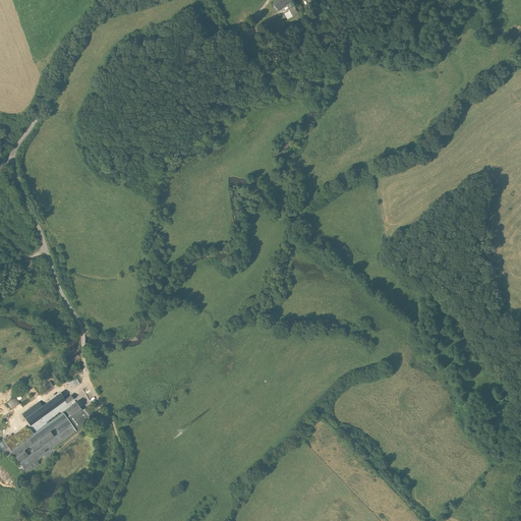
[(278,11),(290,2),(287,0),(278,0),(273,4),(278,11)]
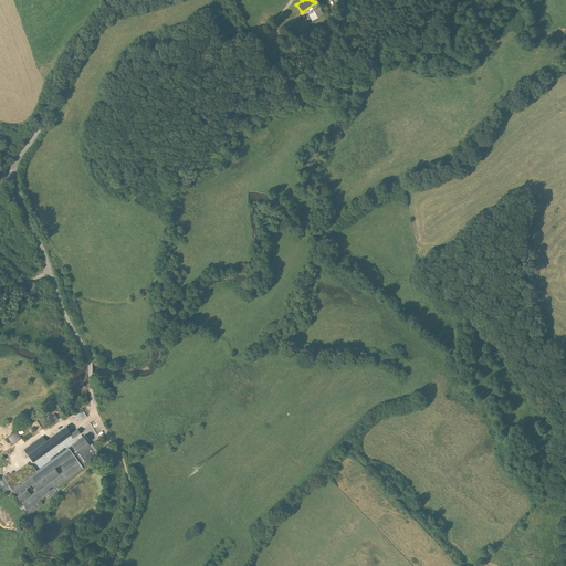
[(318,7),(313,10),(314,12),(308,16),(312,21),(323,14),(322,12),(320,8),(318,7)]
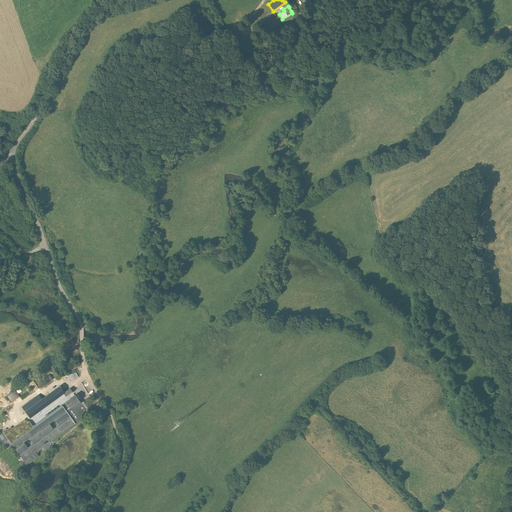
[(50,376),(43,381),(45,384),(52,379),(50,376)]
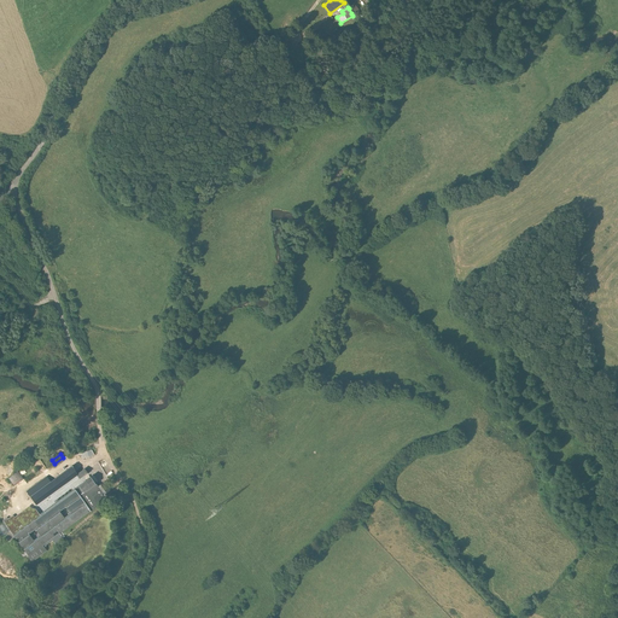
[(46,476),(27,491),(35,503),(77,474),(75,473),(71,465),(50,479),(46,476)]
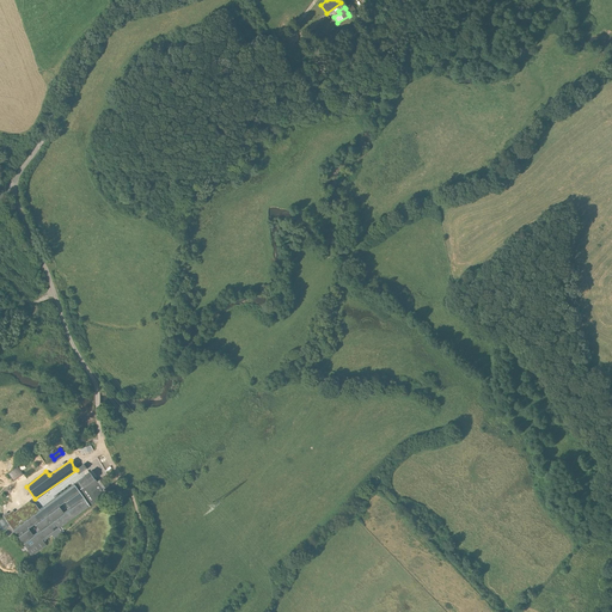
[(80,475),(75,478),(81,485),(93,477),(83,463),(74,469),(77,470),(80,475)]
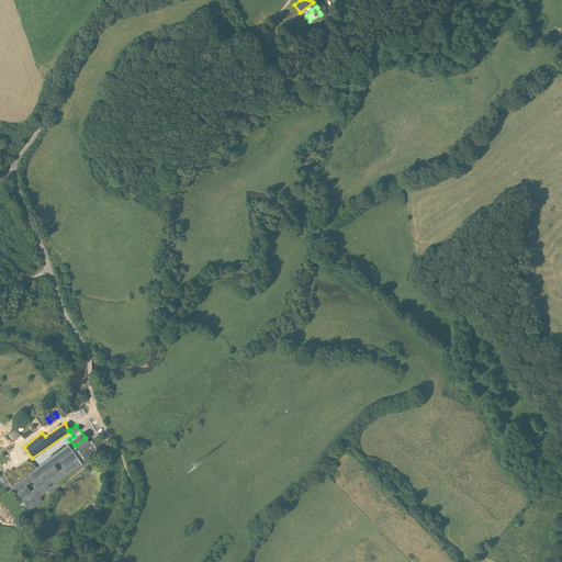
[(13,440),(15,442),(22,438),(19,435),(22,433),(18,428),(9,435),(12,440),(13,440)]
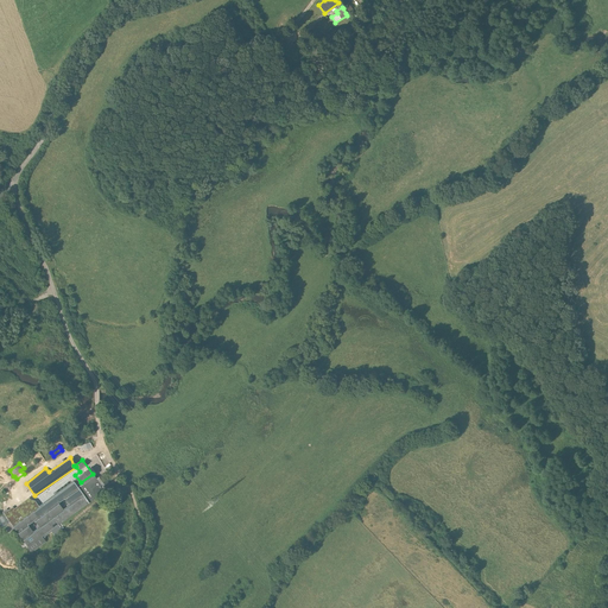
[(105,491),(93,474),(81,482),(77,486),(89,502),(105,491)]
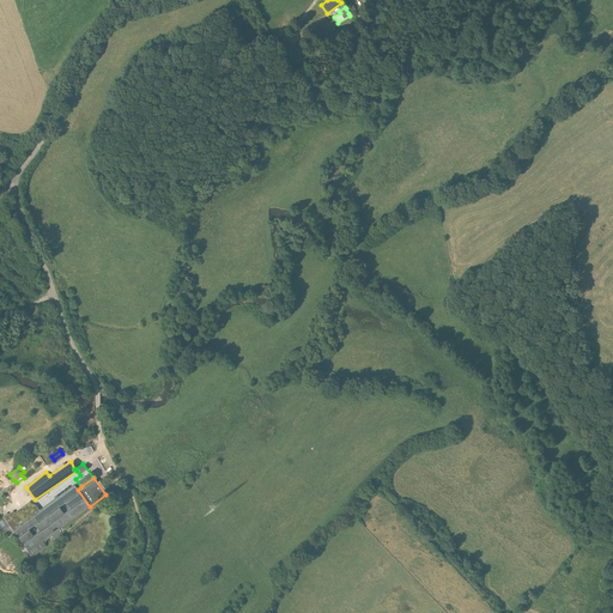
[(11,529),(31,557),(47,546),(42,540),(90,507),(78,490),(74,485),(38,510),(11,529)]
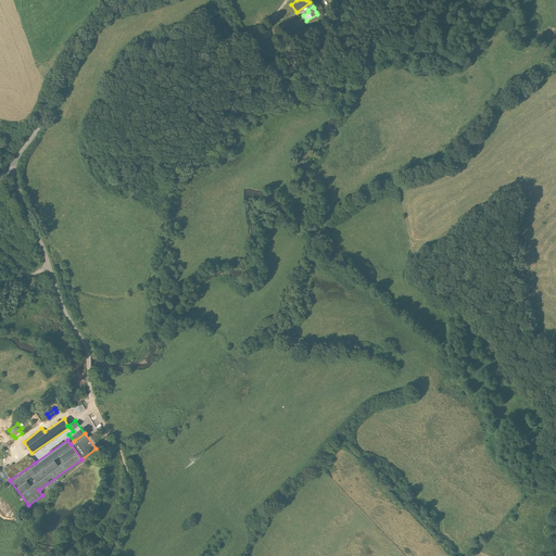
[(2,469),(10,480),(35,463),(32,457),(27,456),(26,455),(12,465),(11,464),(2,469)]
